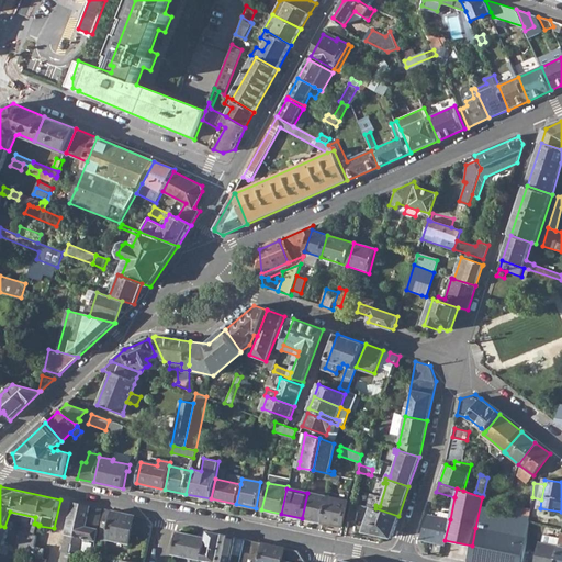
[(302,518),(321,523),(326,496),(307,493),(302,518)]
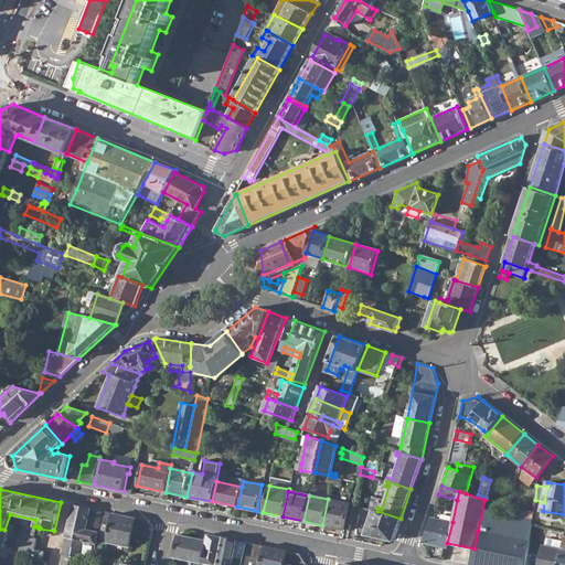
[(322,525),(343,530),(349,503),(328,499),(322,525)]
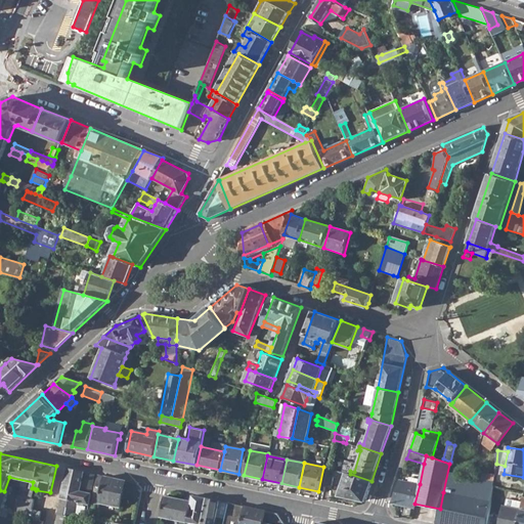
[(340,495),(361,500),(365,497),(372,481),(350,474),(345,473),(337,471),(328,468),(323,485),(331,486),(333,475),(345,478),(340,495)]
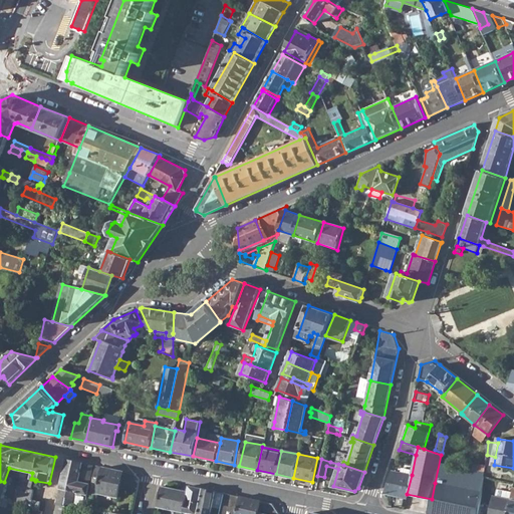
[(60,489),(74,492),(87,495),(89,486),(77,483),(79,477),(82,463),(67,460),(60,489)]
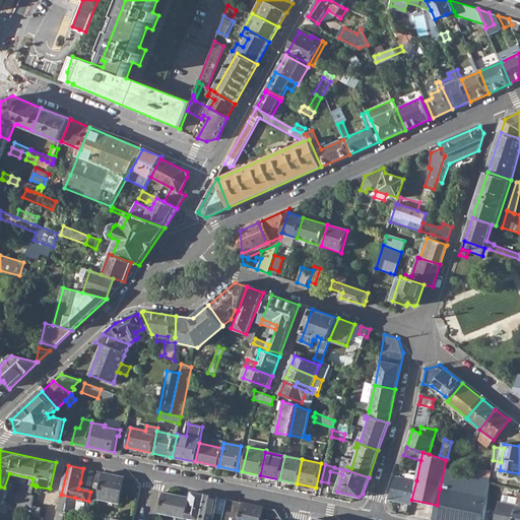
[(80,482),(91,485),(94,471),(83,468),(80,482)]
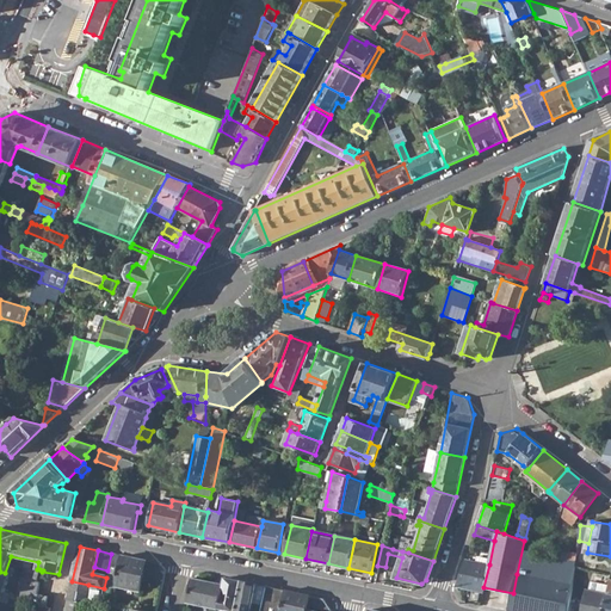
[(112,563),(121,565),(123,556),(115,554),(112,563)]
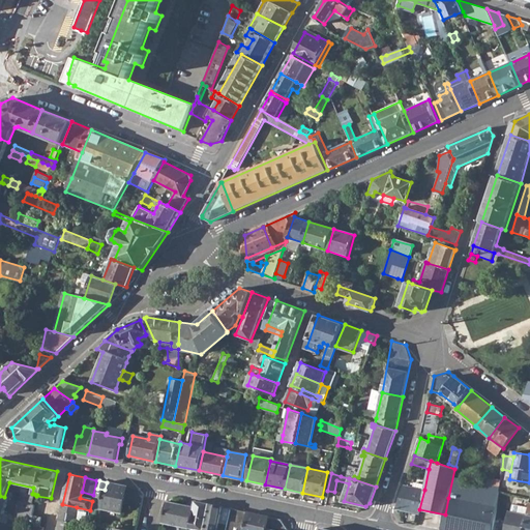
[(124,502),(141,507),(143,495),(140,490),(137,489),(107,482),(105,490),(104,497),(101,504),(101,507),(122,512),(124,502)]
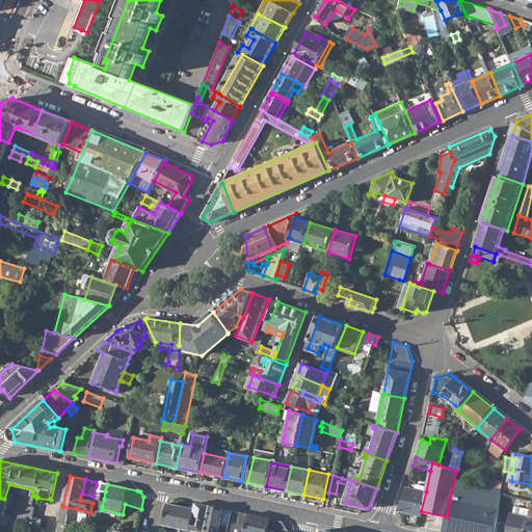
[(484,486),(481,506),(499,509),(501,494),(502,489),(484,486)]
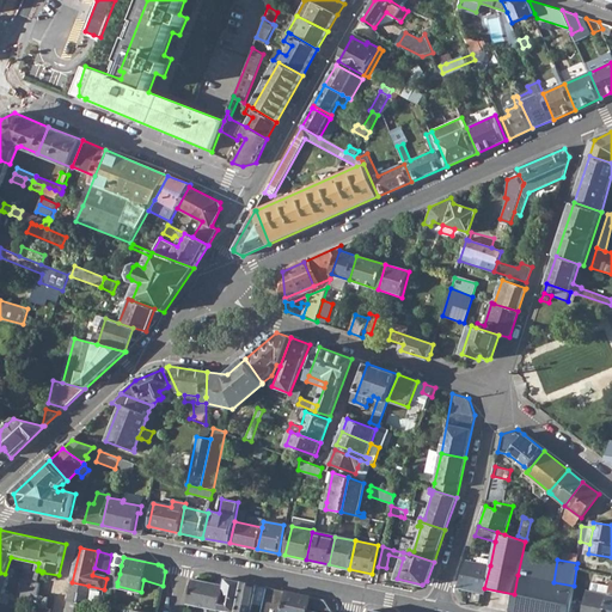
[(484,588),(490,565),(466,561),(458,588),(484,593),(484,588)]
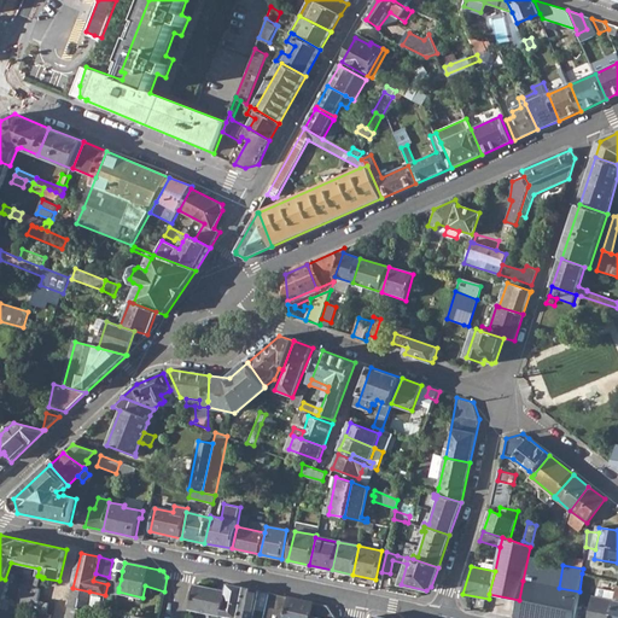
[(112,578),(121,579),(122,571),(114,570),(112,578)]
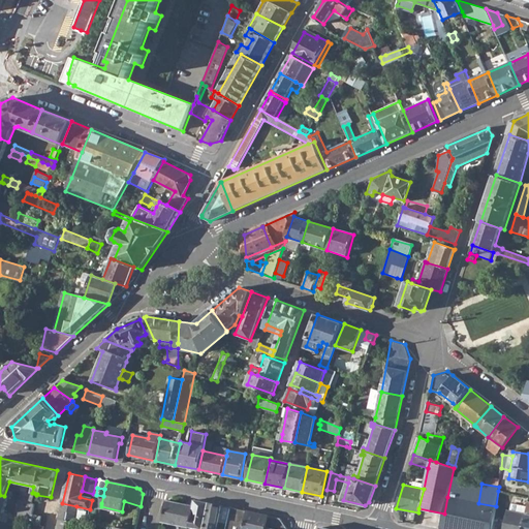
[(80,497),(92,500),(93,494),(82,491),(80,497)]
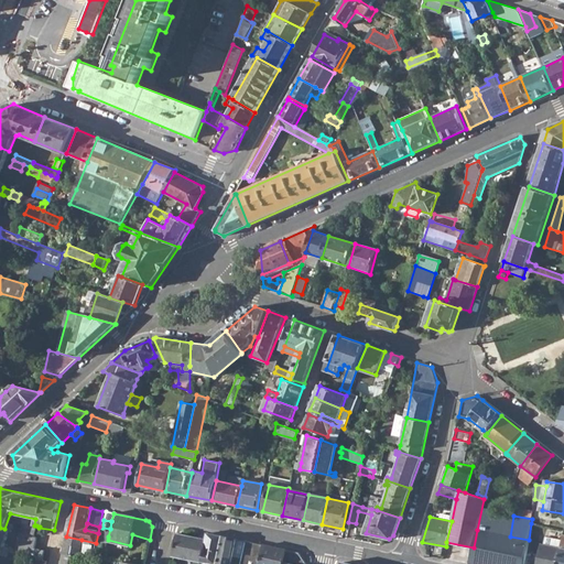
[(100,535),(108,537),(110,529),(102,528),(100,535)]
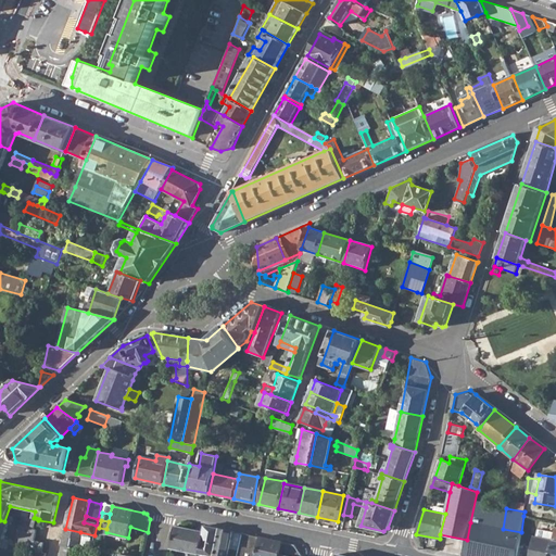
[(503,529),(470,522),(467,540),(464,555),(518,555),(519,555),(519,550),(521,532),(503,529)]
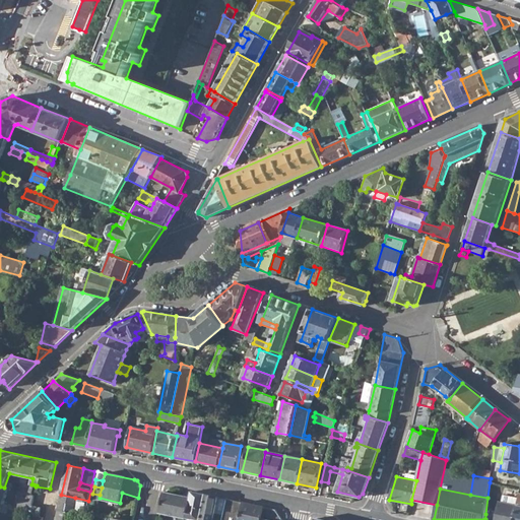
[(16,502),(33,506),(35,495),(33,494),(23,493),(18,492),(16,502)]
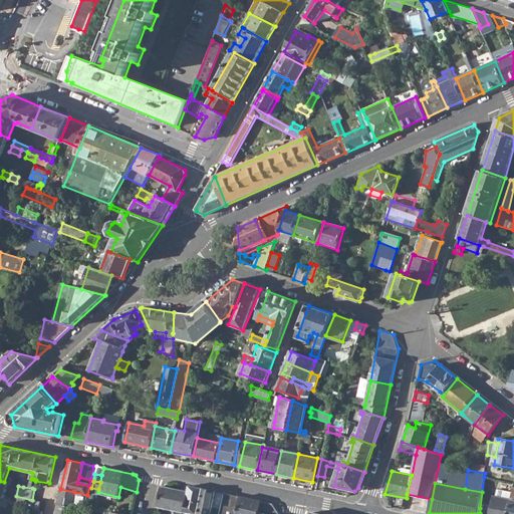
[(189,493),(185,512),(191,513),(198,513),(203,489),(191,486),(189,493)]
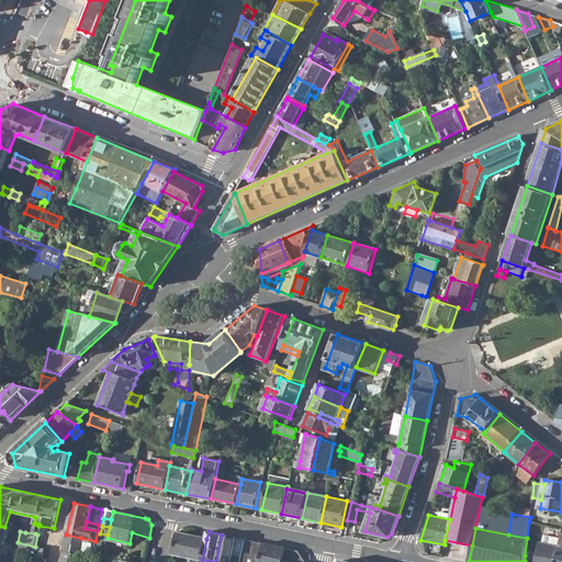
[(173,554),(202,560),(206,539),(178,532),(173,554)]
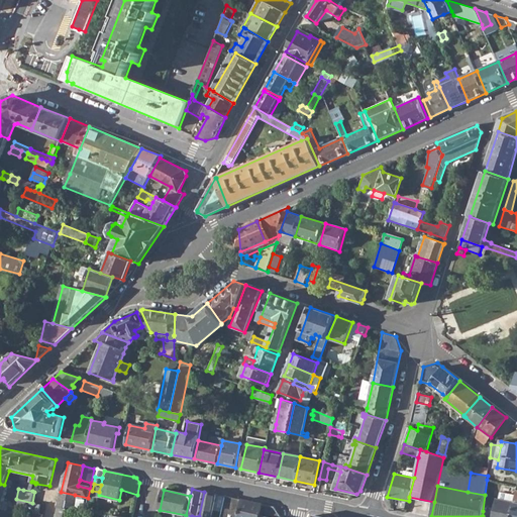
[(91,498),(98,499),(99,495),(99,492),(92,491),(91,498)]
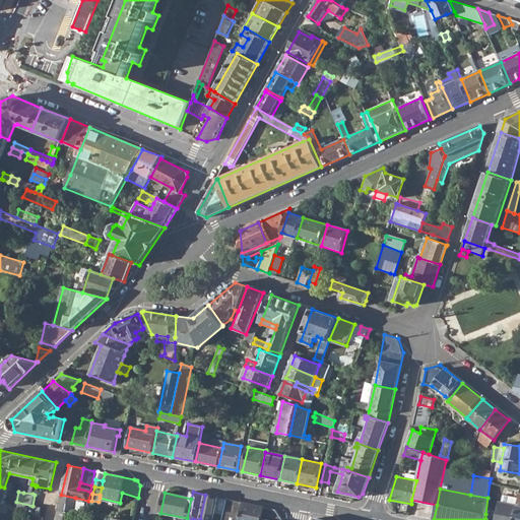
[(59,502),(74,505),(75,498),(61,495),(59,502)]
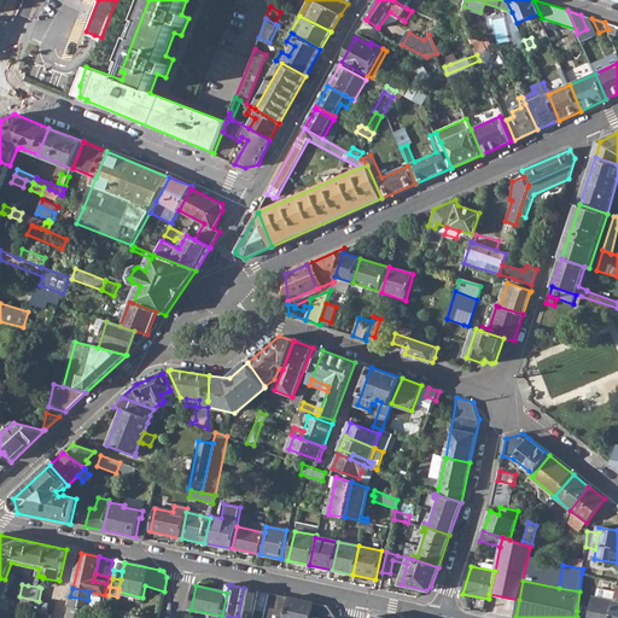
[(252,617),(260,592),(244,588),(238,617),(252,617)]
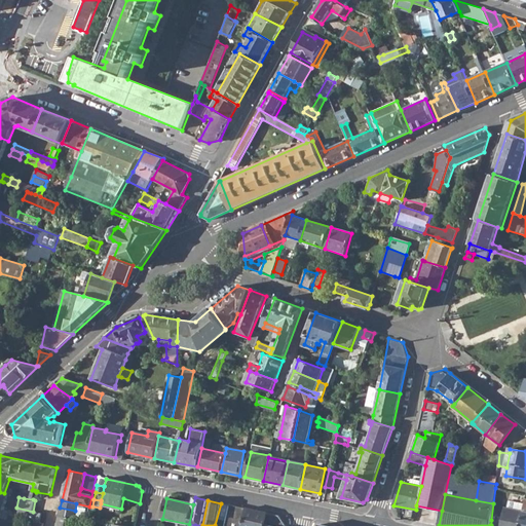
[(224,525),(242,525),(247,509),(230,505),(224,525)]
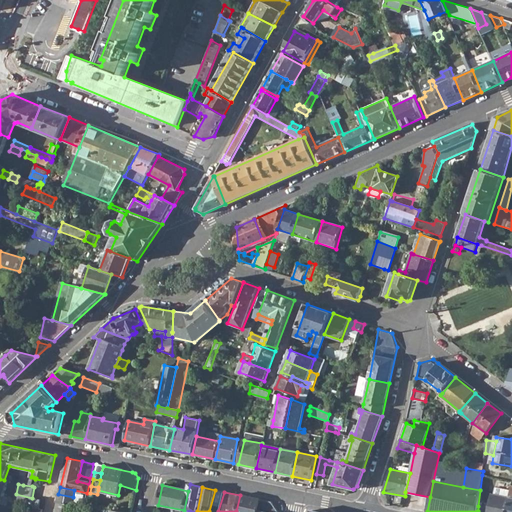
[(0,494),(0,511),(1,511),(0,511),(0,503),(7,505),(8,497),(4,495),(0,494)]
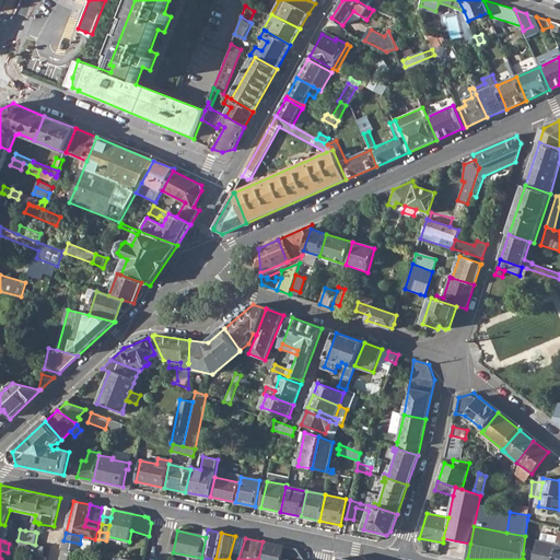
[(34,553),(43,556),(45,547),(35,545),(18,540),(16,546),(27,552),(34,553)]
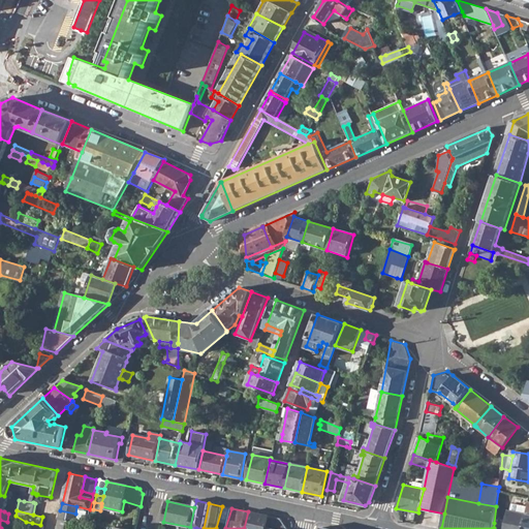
[(75,514),(60,510),(59,519),(73,522),(75,514)]
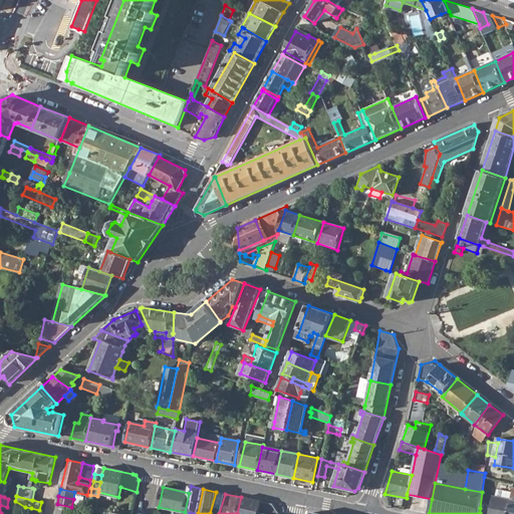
[(493,496),(490,511),(489,513),(506,513),(510,500),(493,496)]
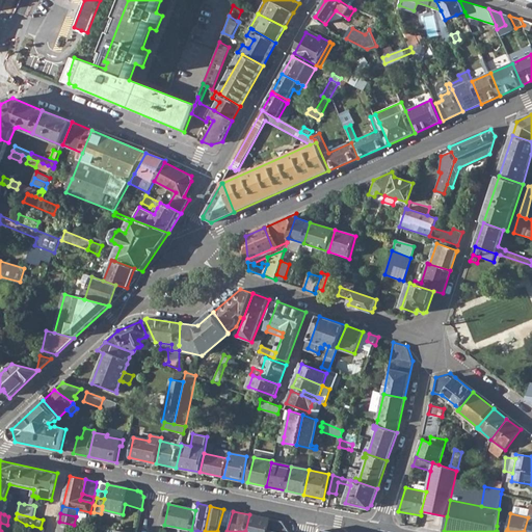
[(249,514),(245,531),(266,531),(267,531),(269,519),(249,514)]
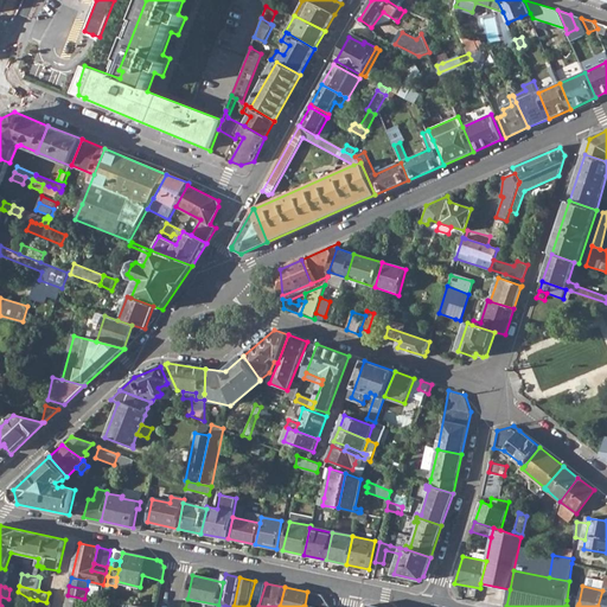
[(328,606),(323,595),(307,592),(305,606),(304,606),(328,606)]
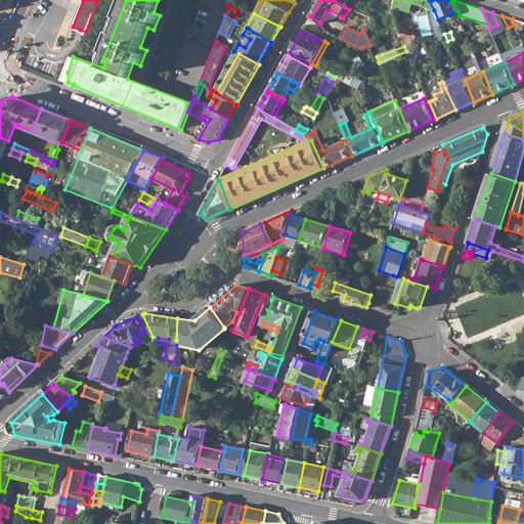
[(57,521),(71,523),(73,517),(58,514),(57,521)]
